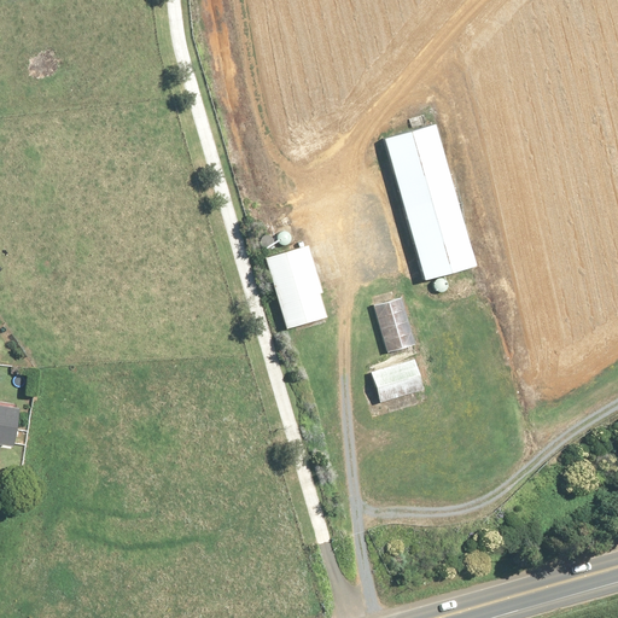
[(423,280),(427,279),(431,293),(448,290),(443,274),(473,266),(433,126),(383,140),(423,280)]
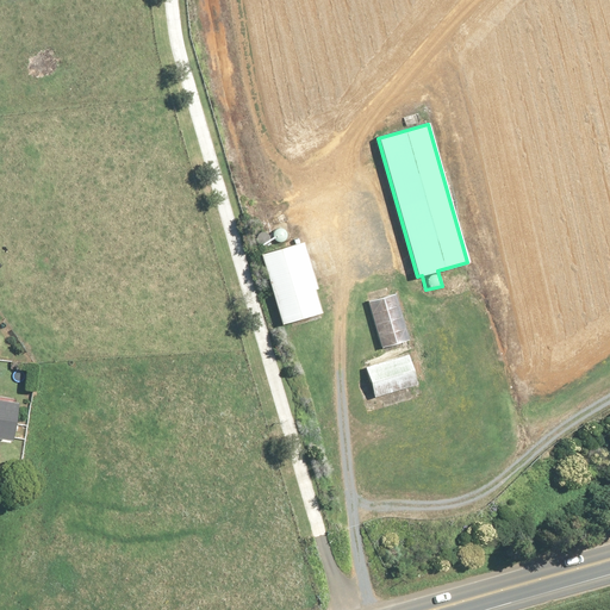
[(281,324),(325,311),(318,288),(305,242),(261,255),(281,324)]
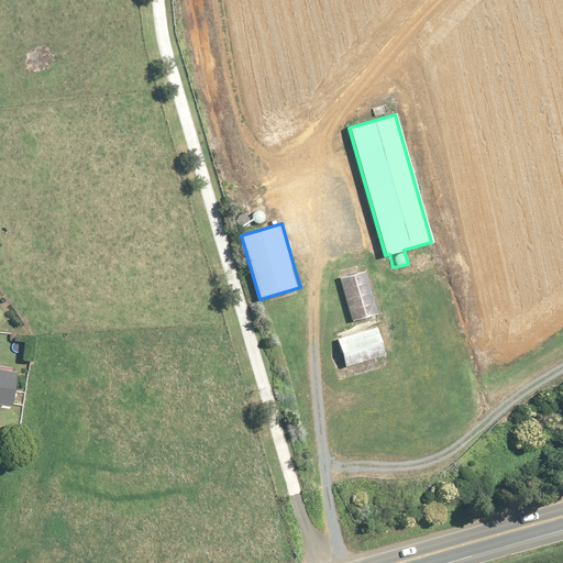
[(378,313),(364,272),(340,279),(353,321),(378,313)]
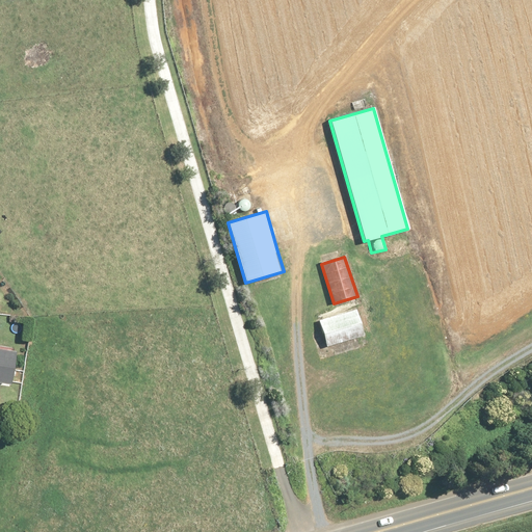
[(364,336),(356,310),(319,320),(326,346),(364,336)]
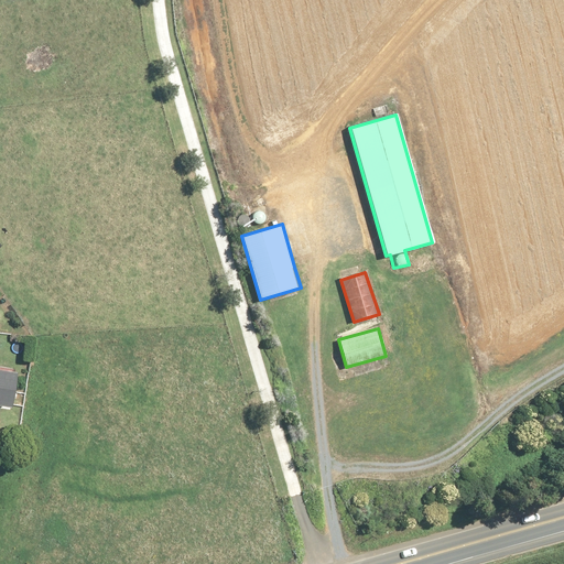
[(0,405),(13,408),(18,370),(0,367),(0,405)]
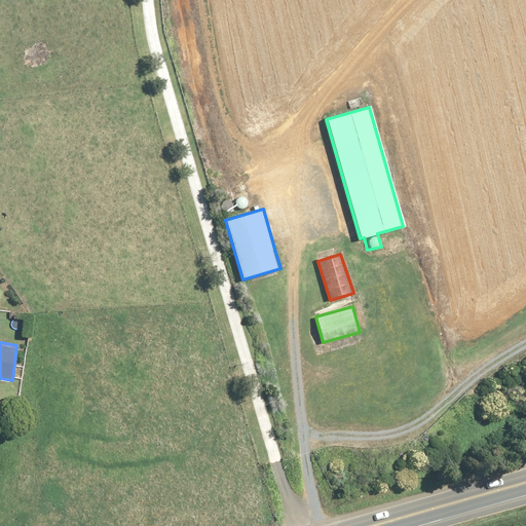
All buildings are outlined.
